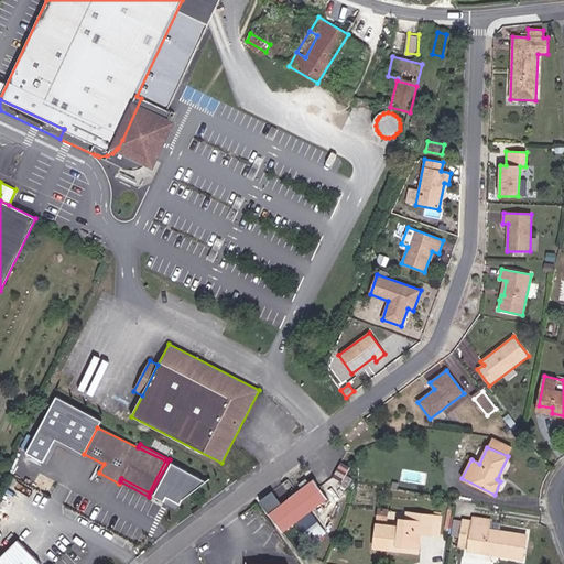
[(327,500),(314,481),(269,514),(282,533),(327,500)]
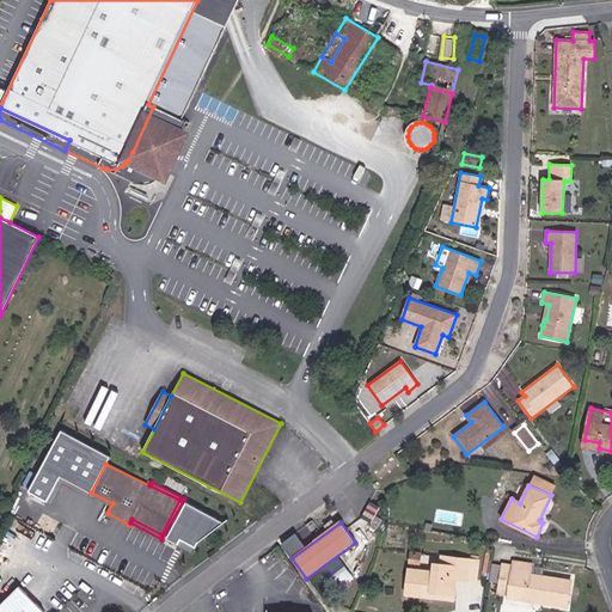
[(447,564),(441,564),(434,563),(433,571),(409,569),(407,594),(430,598),(432,592),(454,595),(457,579),(467,581),(469,560),(448,556),(447,564)]
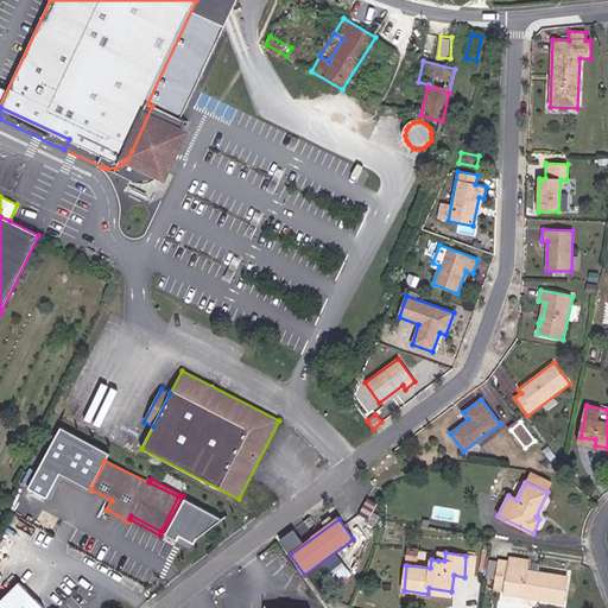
[(475,557),(466,556),(464,577),(473,577),(475,557)]
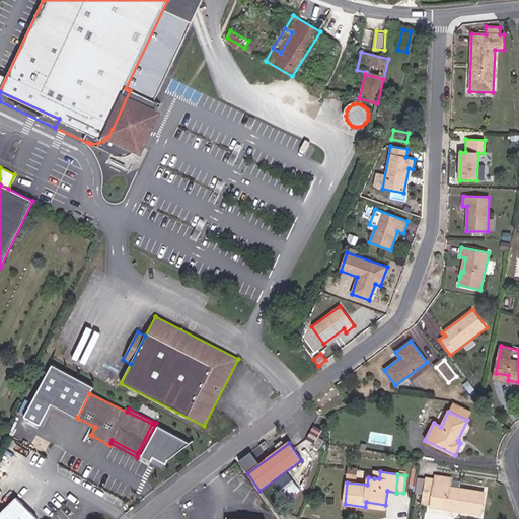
[(450,478),(435,475),(435,479),(426,478),(421,503),(431,505),(430,507),(480,515),(485,493),(449,487),(450,478)]
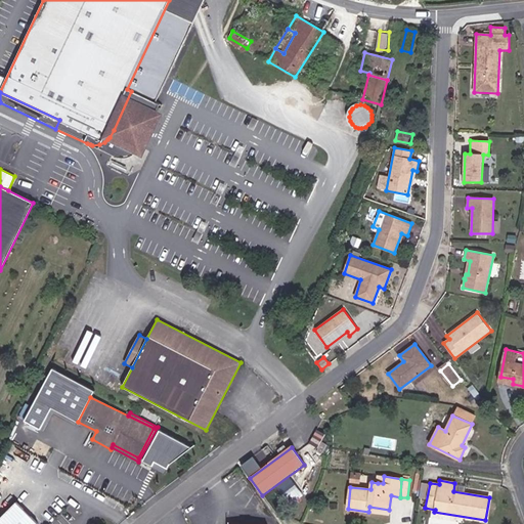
[(0,523),(37,523),(38,523),(16,503),(0,518),(0,523)]
